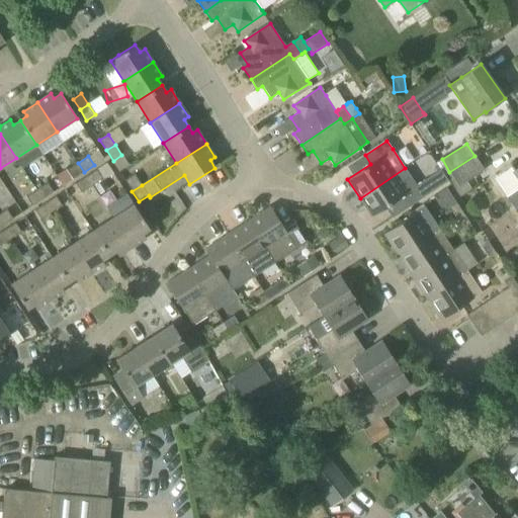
[(459,186),(484,170),(475,156),(449,172),(459,186)]
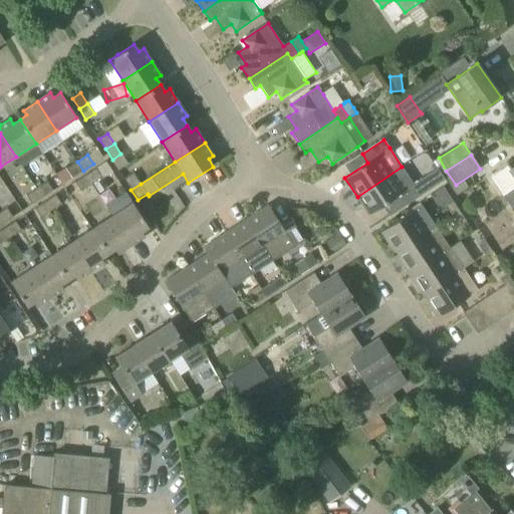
[(72,178),(83,171),(77,162),(66,169),(72,178)]
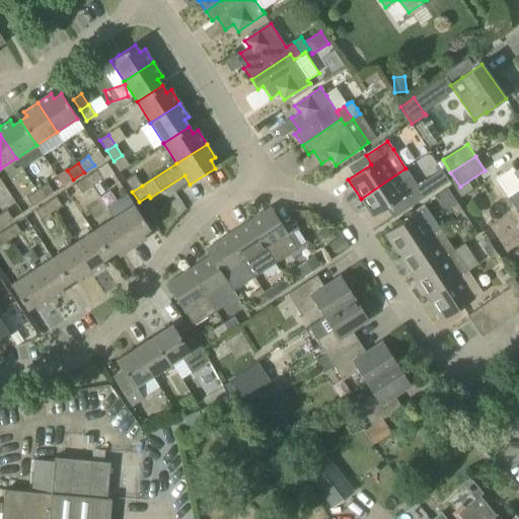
[(518,167),(514,171),(512,168),(498,177),(498,181),(508,196),(507,196),(516,208),(518,205),(518,167)]
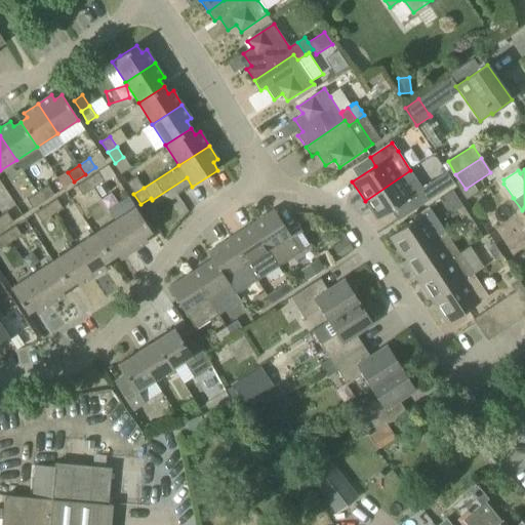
[(422,188),(410,170),(365,201),(377,219),(412,197),(419,207),(454,184),(447,172),(422,188)]
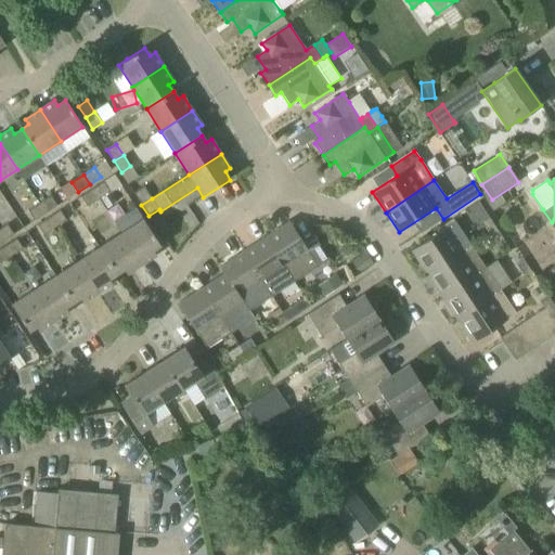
[(99,198),(110,192),(104,182),(92,190),(99,198)]
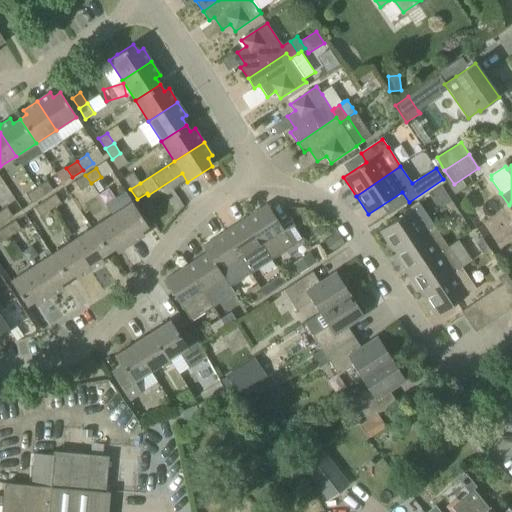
[(130,189),(140,183),(133,172),(123,178),(130,189)]
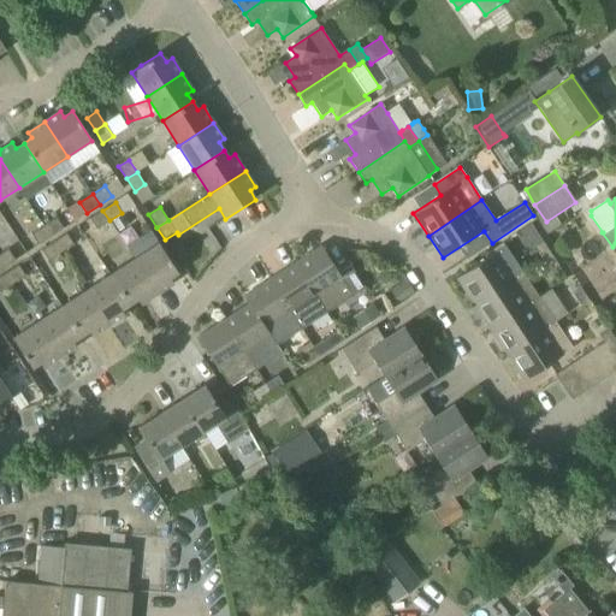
[(98,229),(110,220),(102,211),(90,219),(98,229)]
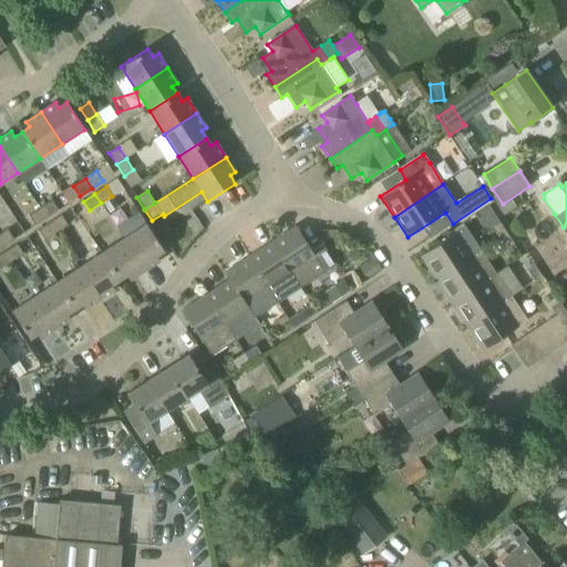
[(48,218),(59,210),(52,200),(41,208),(48,218)]
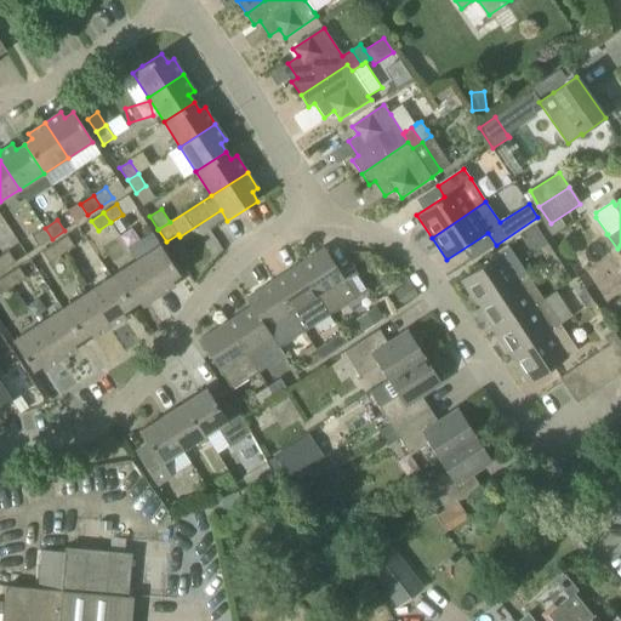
[(40,246),(52,239),(45,228),(33,237),(40,246)]
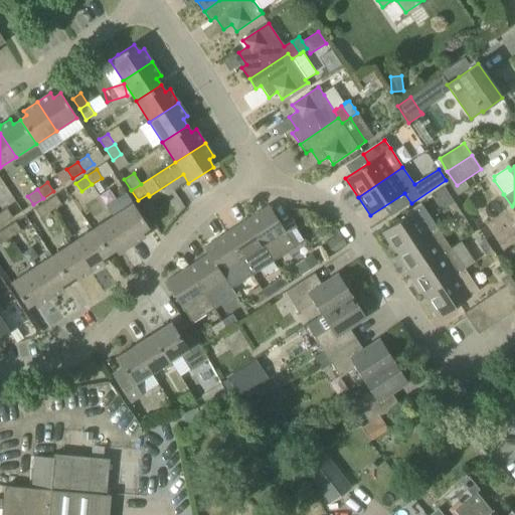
[(51,211),(61,204),(55,195),(45,202),(51,211)]
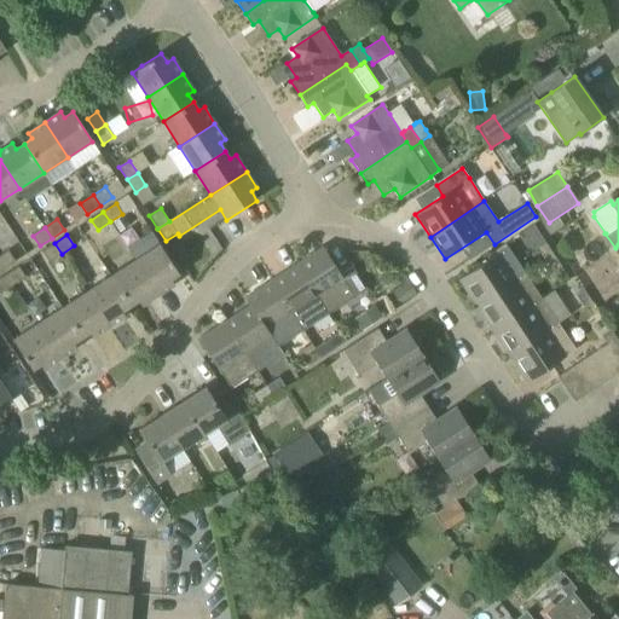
[(545,259),(553,253),(545,242),(538,247),(545,259)]
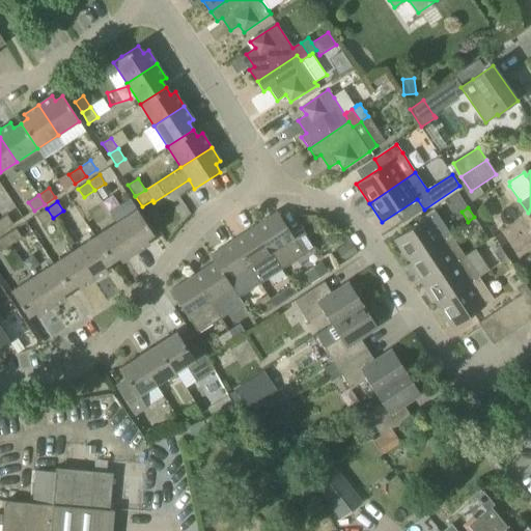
[(43,224),(53,218),(47,208),(36,216),(43,224)]
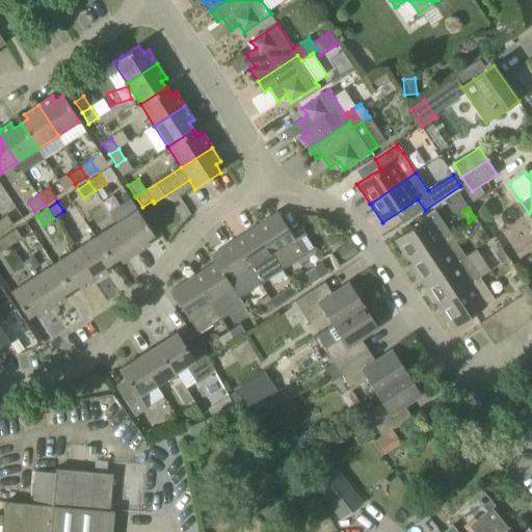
[(147,240),(154,235),(137,210),(116,224),(136,254),(150,245),(147,240)]
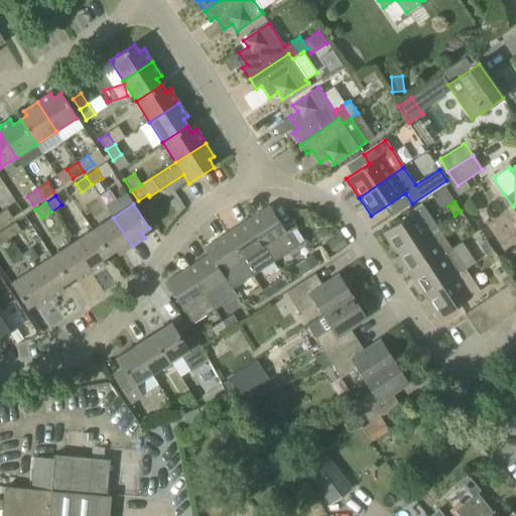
[(274,261),(296,247),(269,206),(248,220),(274,261)]
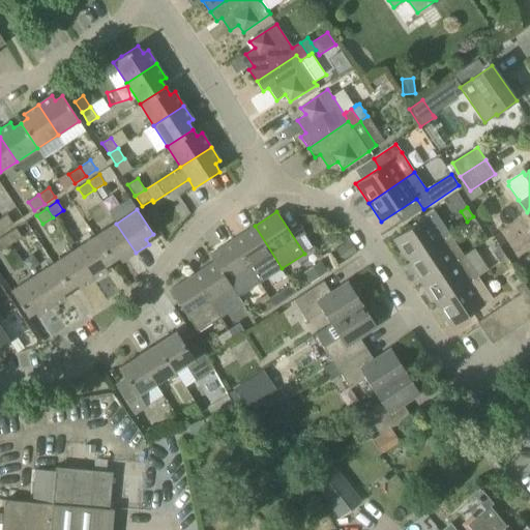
[(407,262),(449,233),(435,211),(392,239),(407,262)]
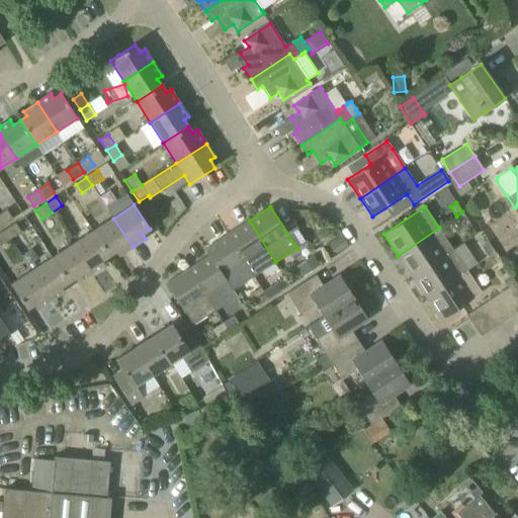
[(0,222),(2,226),(13,219),(7,209),(0,213),(0,222)]
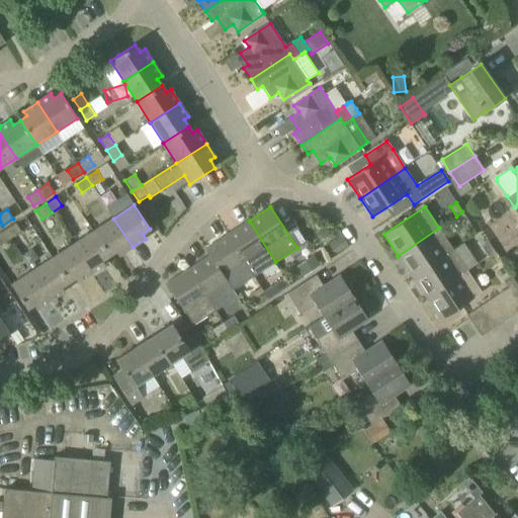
[(463,227),(469,223),(462,211),(456,217),(463,227)]
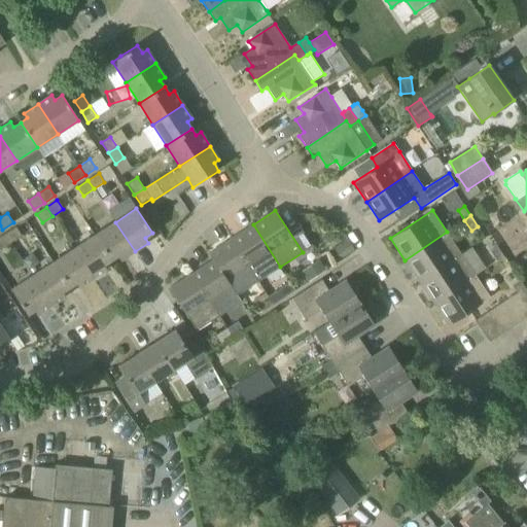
[(120,260),(135,251),(115,222),(95,236),(111,260),(117,256),(120,260)]
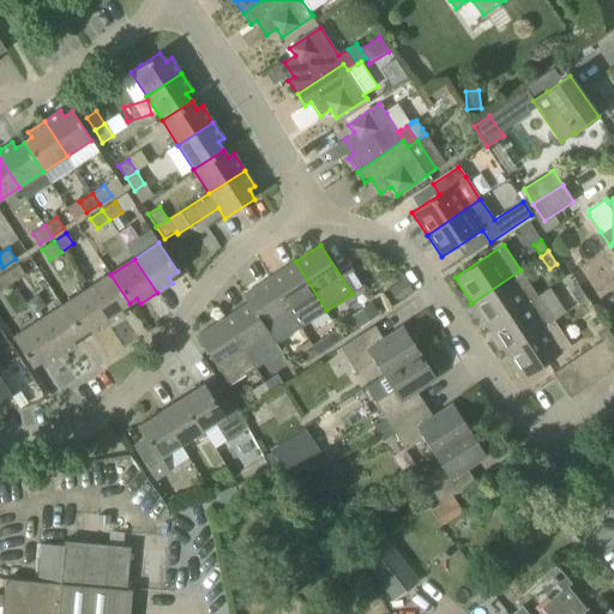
[(301,327),(326,311),(295,262),(270,278),(301,327)]
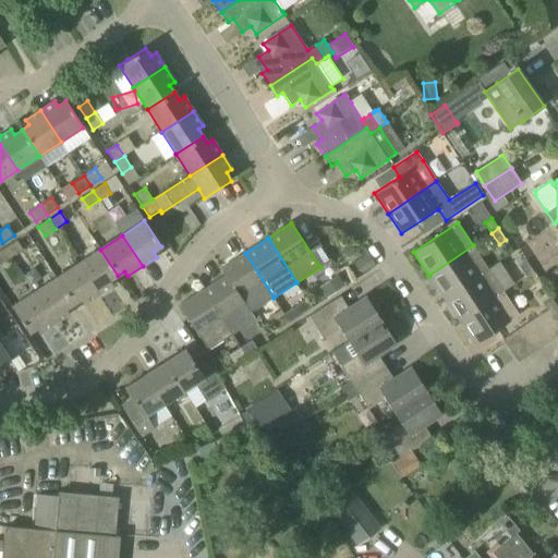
[(5,247),(12,257),(22,250),(23,250),(22,247),(16,240),(5,247)]
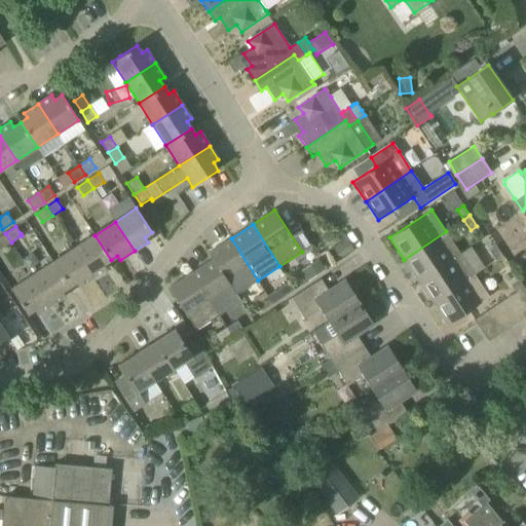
[(418,280),(460,253),(446,231),(404,260),(418,280)]
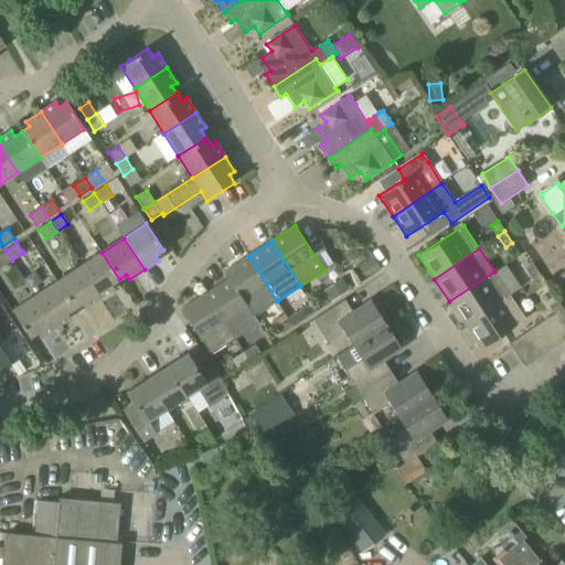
[(0,267),(0,268),(12,260),(6,251),(0,254),(0,267)]
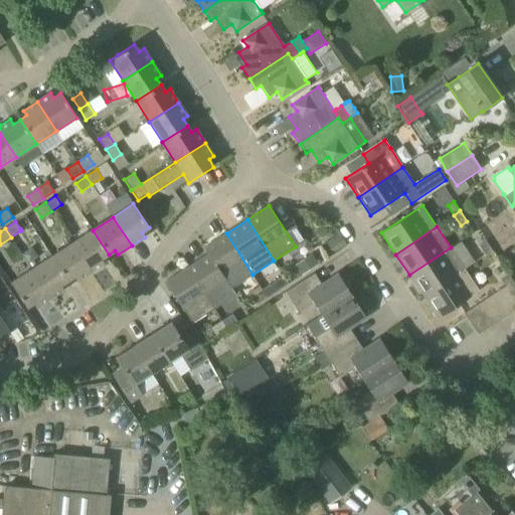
[(72,243),(91,273),(105,264),(102,259),(109,254),(93,230),(72,243)]
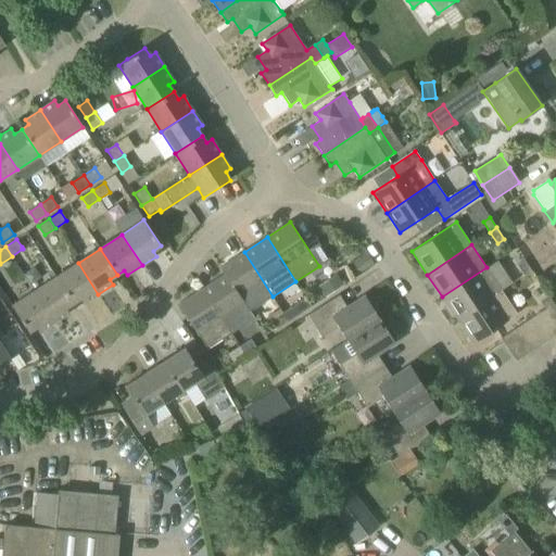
[(250,312),(273,297),(244,252),(220,267),(250,312)]
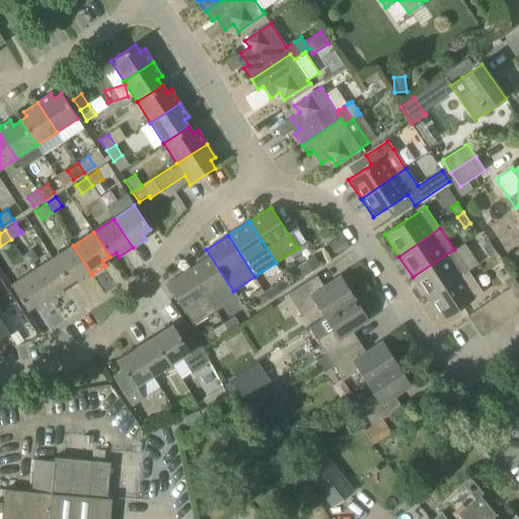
[(484,247),(488,253),(490,256),(496,252),(490,243),(484,247)]
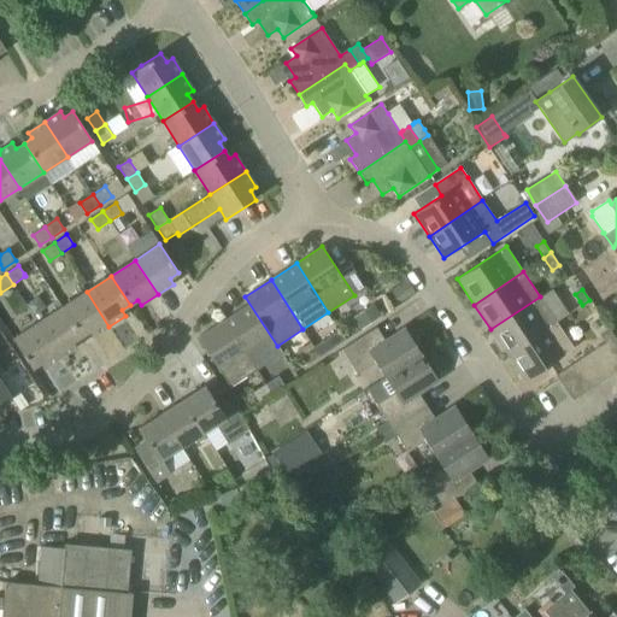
[(93,336),(109,327),(87,292),(62,307),(81,336),(89,331),(93,336)]
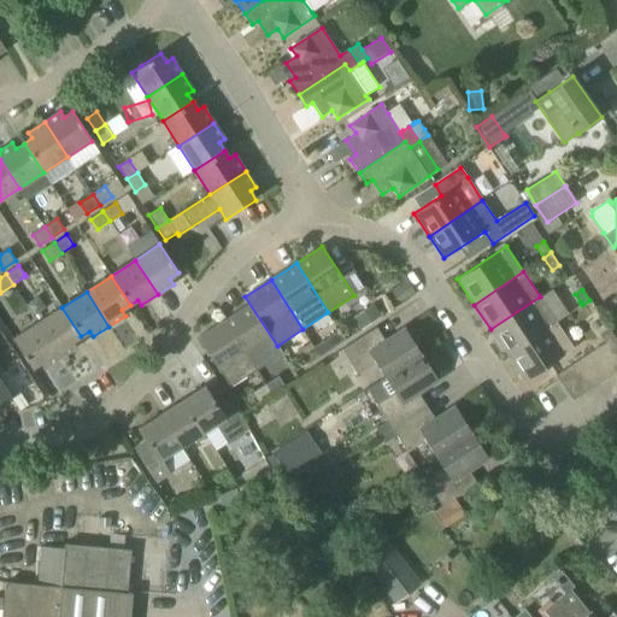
[(282,356),(277,346),(245,297),(250,305),(224,321),(257,371),(282,356)]
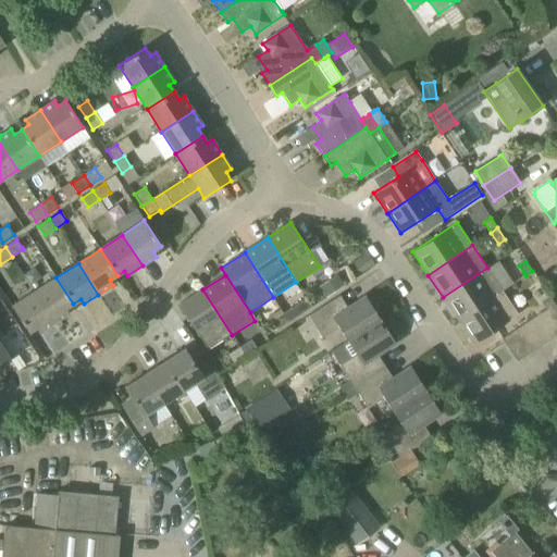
[(458,320),(503,292),(487,268),(443,297),(458,320)]
